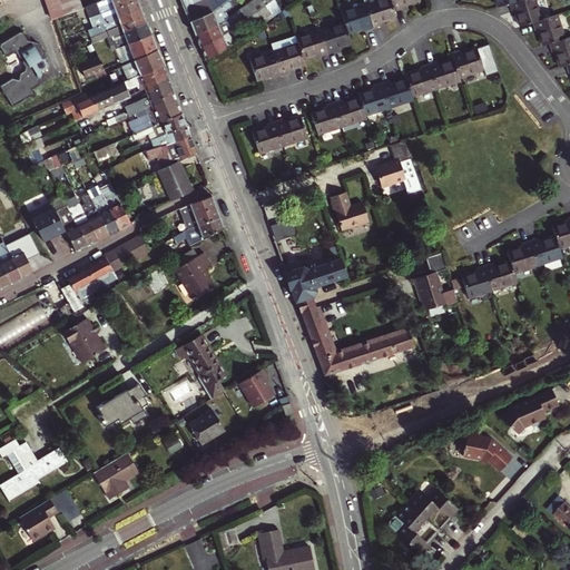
[(80,3),(78,0),(48,0),(49,2),(56,19),(81,9),(80,3)]
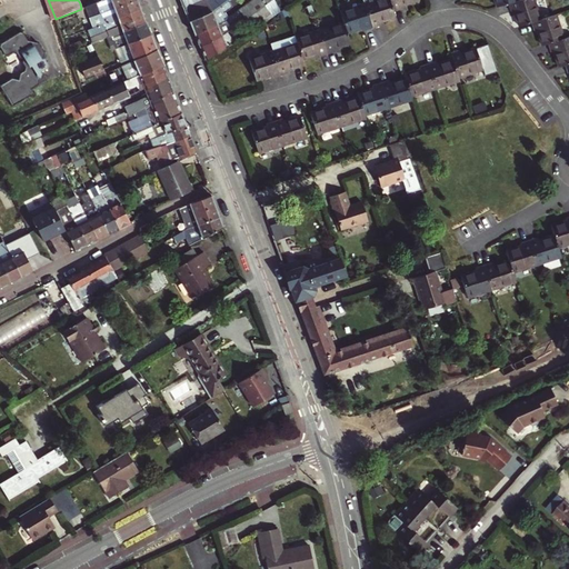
[(102,0),(83,8),(87,18),(132,0),(102,0)]
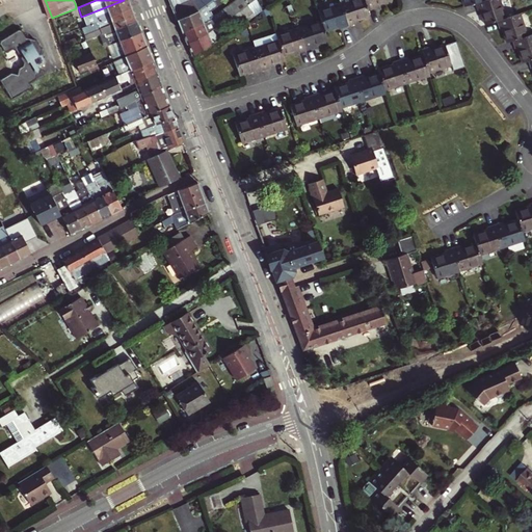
[(124,0),(81,17),(85,26),(132,8),(129,0),(124,0)]
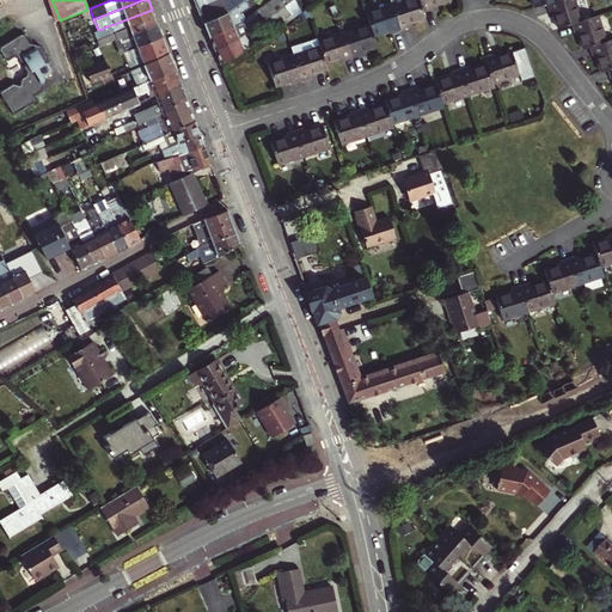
[(195,0),(204,22),(227,12),(243,0),(195,0)]
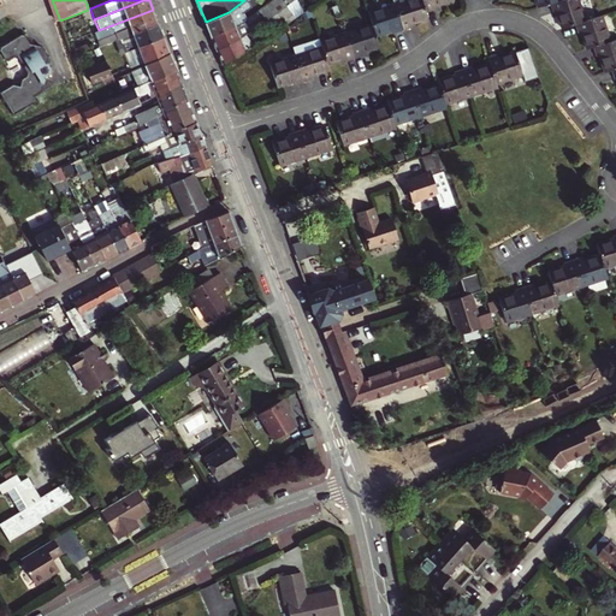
[(206,22),(213,36),(236,24),(247,18),(243,12),(254,5),(250,0),(244,0),(229,12),(206,22)]
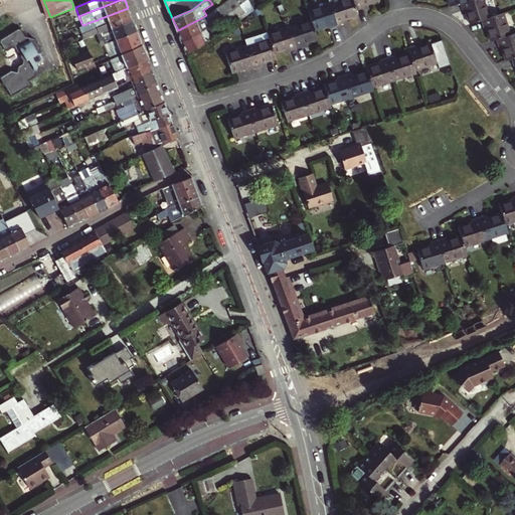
[(248,0),(228,0),(221,5),(226,18),(230,25),(252,9),(248,0)]
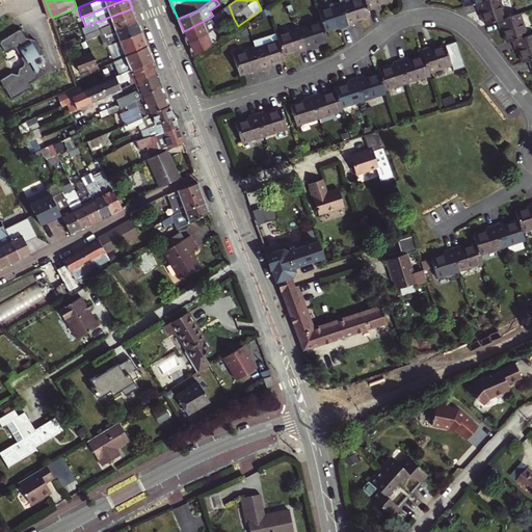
[(321,15),(324,25),(340,20),(341,23),(348,20),(341,0),(330,0),(318,4),(321,15)]
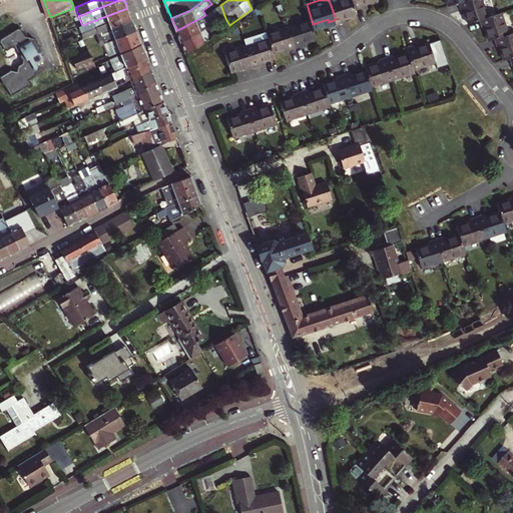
[(353,0),(329,0),(336,19),(344,17),(343,14),(357,9),(355,4),(353,0)]
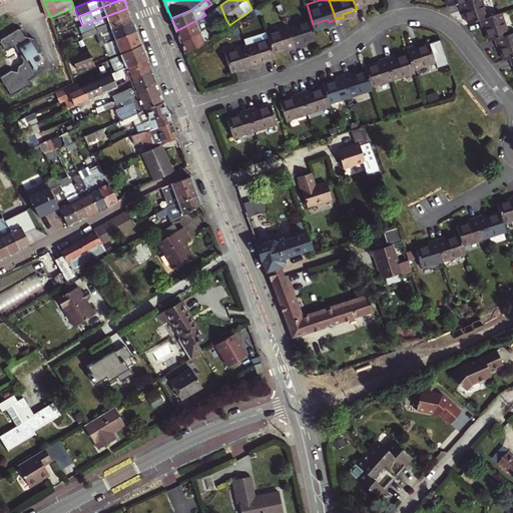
[(456,5),(465,2),(464,0),(443,0),(446,8),(456,5)]
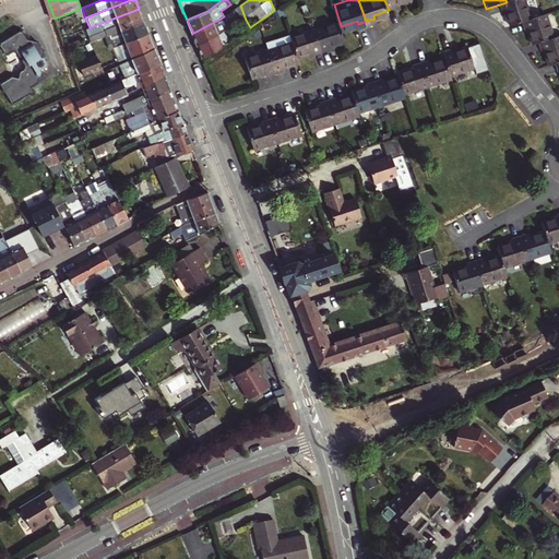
[(503,12),(508,27),(520,24),(528,21),(522,0),(513,0),(507,2),(497,6),(500,13),(503,12)]
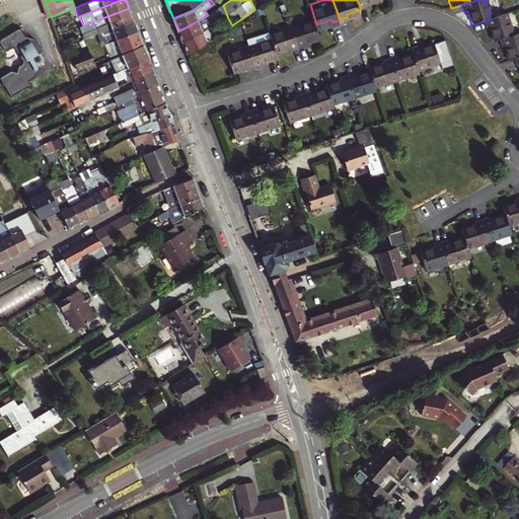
[(129,8),(83,25),(79,27),(84,40),(96,34),(133,19),(129,8)]
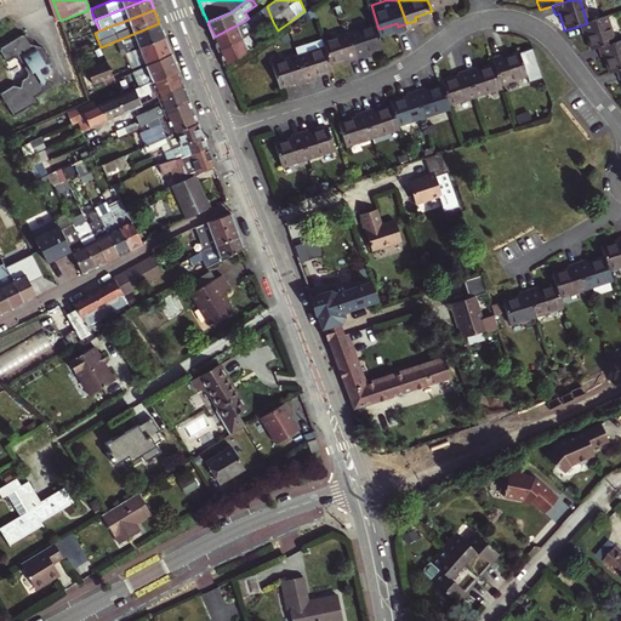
[(349,26),(358,52),(366,50),(365,46),(382,40),(379,29),(375,17),(349,26)]
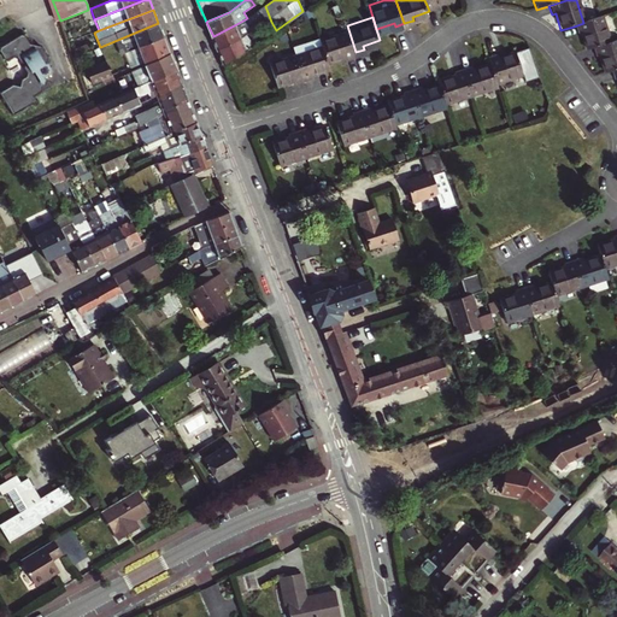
[(585,52),(592,50),(607,45),(600,18),(583,23),(574,27),(576,36),(580,35),(585,52)]
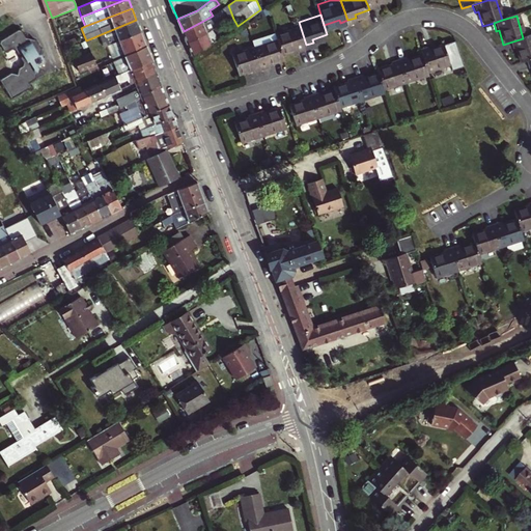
[(136,20),(99,35),(102,43),(106,40),(108,45),(113,43),(141,32),(136,20)]
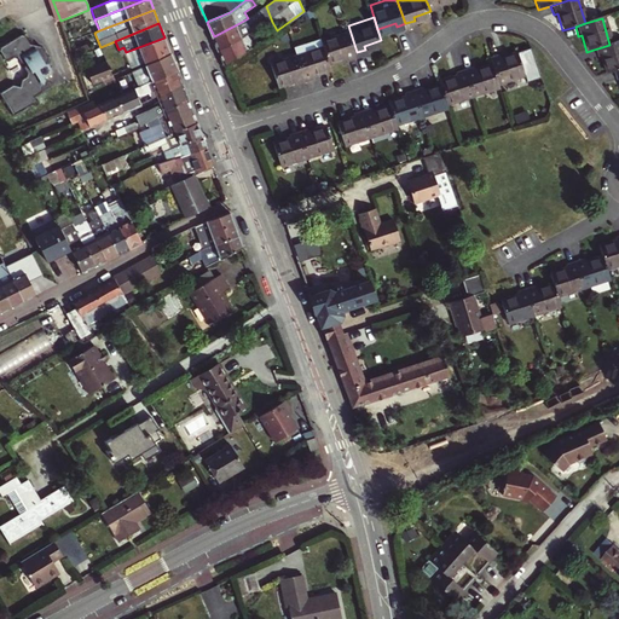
[(237,24),(214,36),(219,50),(242,36),(237,24)]
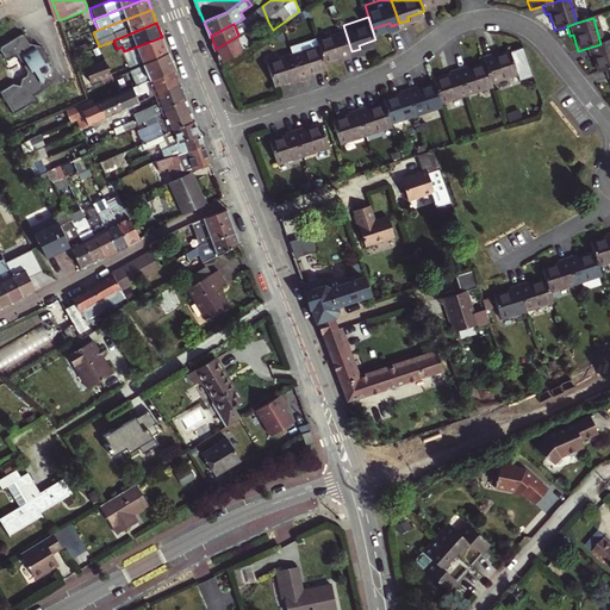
[(318,39),(324,57),(342,51),(343,55),(352,51),(343,25),(317,33),(318,39)]
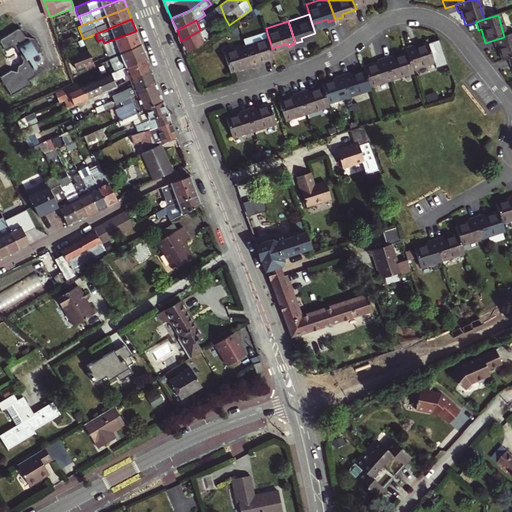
[(14,68),(2,75),(13,94),(33,83),(31,79),(37,75),(39,65),(39,63),(44,60),(45,55),(42,50),(42,46),(37,36),(28,35),(24,28),(20,27),(4,37),(3,41),(7,47),(11,48),(14,45),(18,46),(20,50),(23,51),(22,55),(25,58),(24,63),(20,65),(18,70),(14,68)]
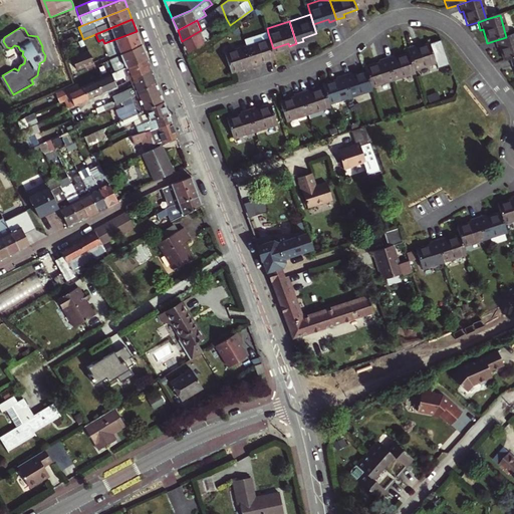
[(207,27),(201,30),(182,41),(187,53),(211,38),(207,27)]
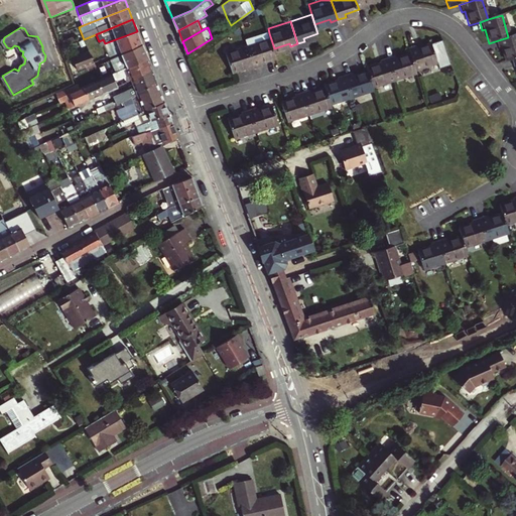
[(137,31),(110,41),(115,53),(121,50),(122,53),(142,44),(137,31)]
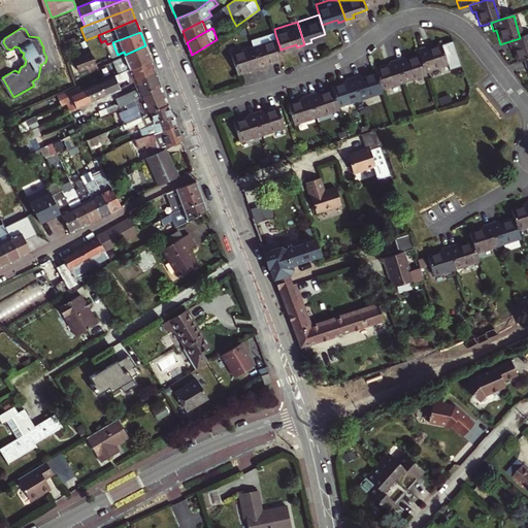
[(253,42),(261,65),(269,62),(268,59),(283,54),(281,50),(275,34),(253,42)]
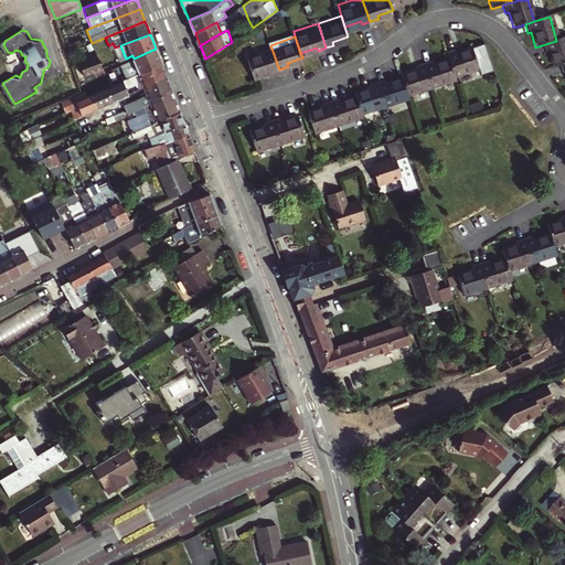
[(558,66),(564,64),(564,38),(556,41),(542,45),(544,54),(547,53),(552,68),(558,66)]
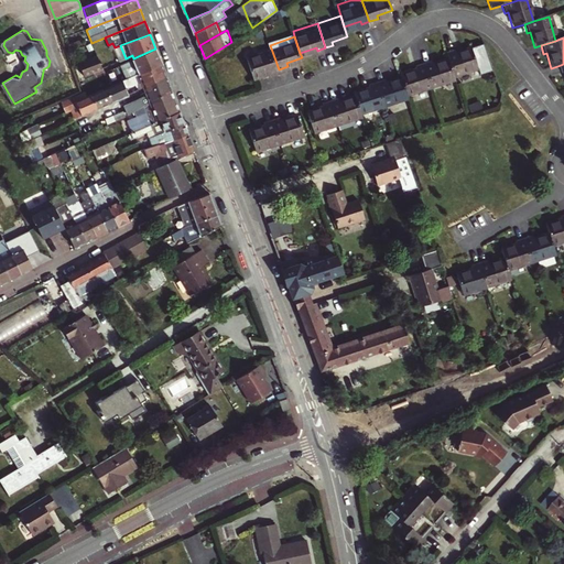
[(120,45),(115,47),(120,61),(126,58),(120,45)]
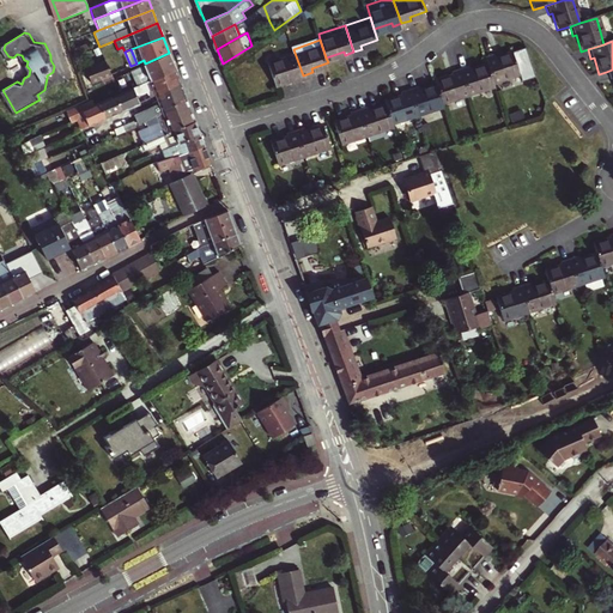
[(303,76),(293,49),(268,58),(277,80),(293,76),(295,78),(303,76)]
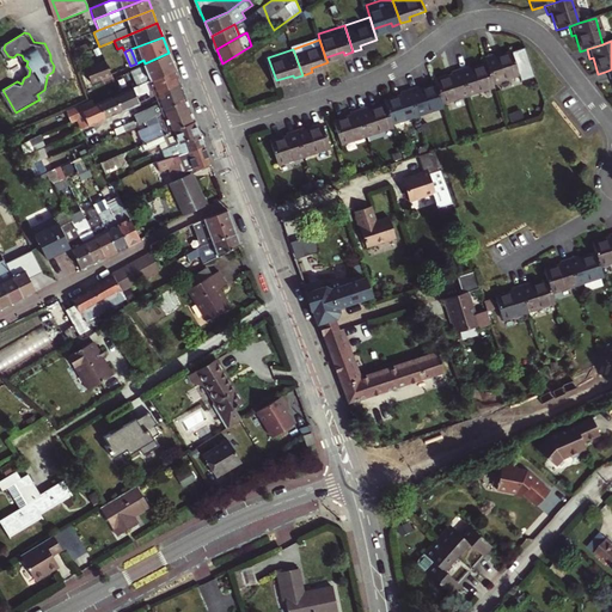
[(494,54),(485,56),(488,63),(494,84),(520,74),(512,51),(495,57),(494,54)]
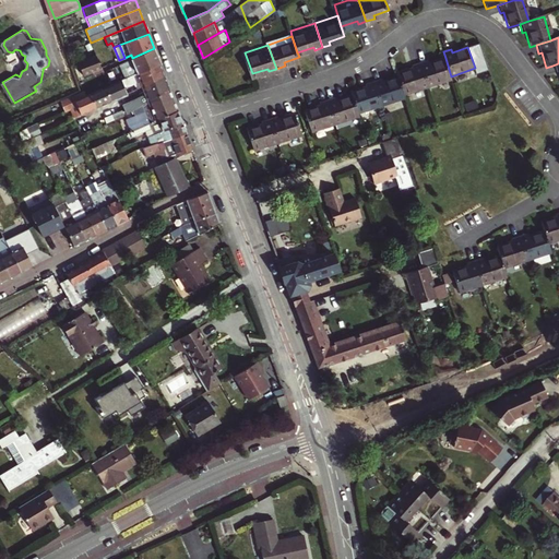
[(154,48),(132,58),(120,62),(127,78),(161,63),(154,48)]
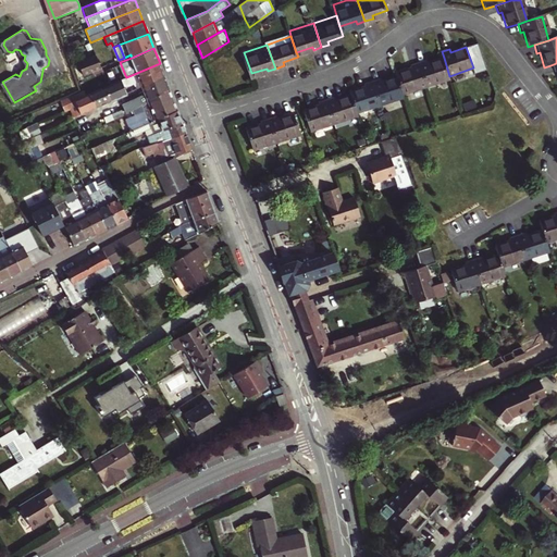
[(101,67),(96,56),(79,62),(84,74),(101,67)]
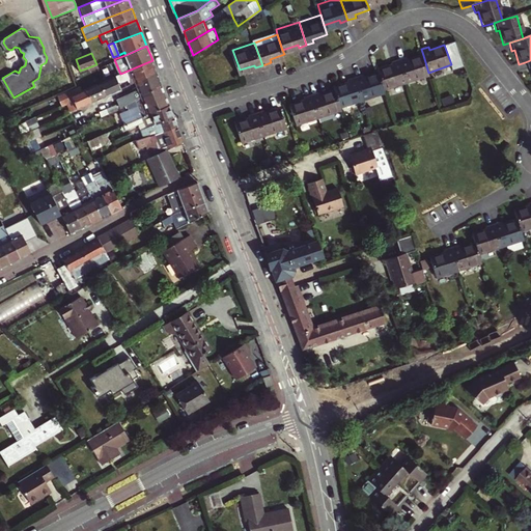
[(399,59),(407,82),(429,75),(428,73),(423,55),(408,60),(407,57),(399,59)]
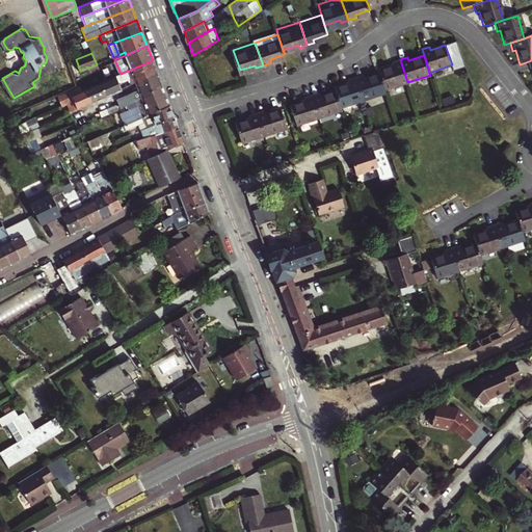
[(380,74),(386,89),(407,82),(400,59),(393,62),(394,64),(379,70),(380,74)]
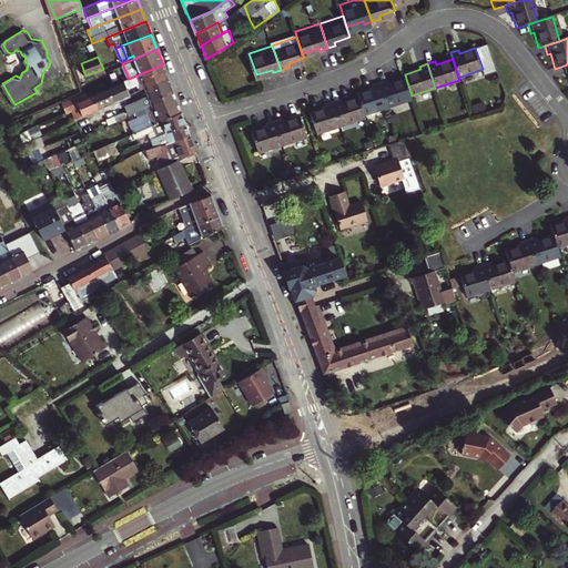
[(146,88),(169,78),(163,64),(129,79),(124,81),(130,94),(146,88)]
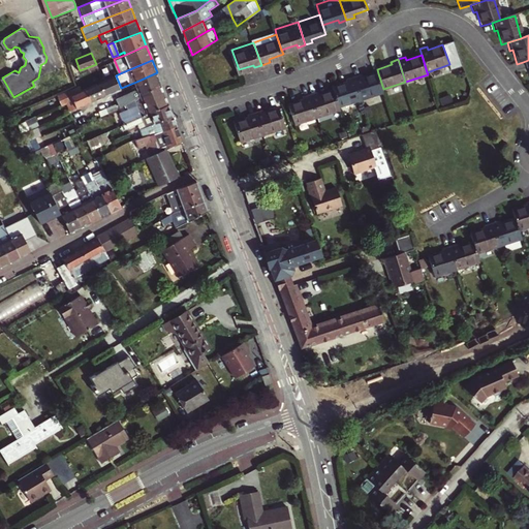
[(133,98),(139,95),(160,83),(158,76),(157,72),(136,82),(137,85),(138,87),(119,97),(121,100),(122,103),(133,98)]
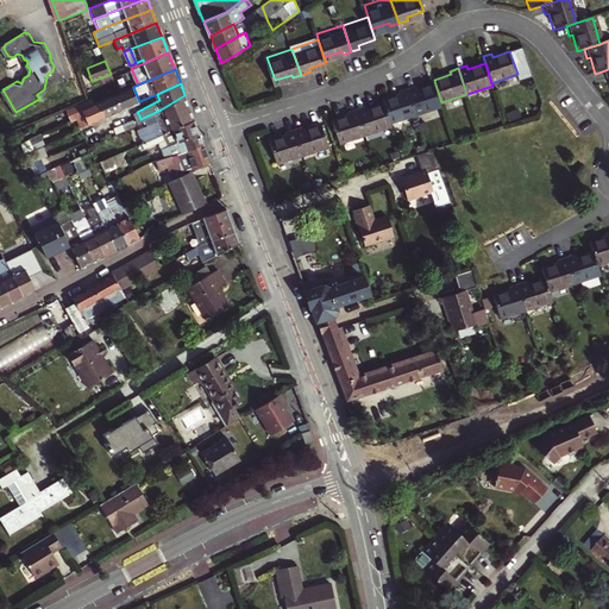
[(416,87),(407,89),(416,115),(443,107),(441,102),(435,85),(418,89),(416,87)]
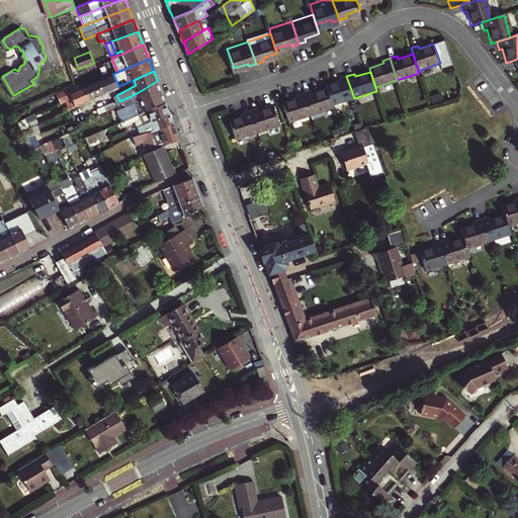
[(104,92),(118,86),(113,74),(99,80),(104,92)]
